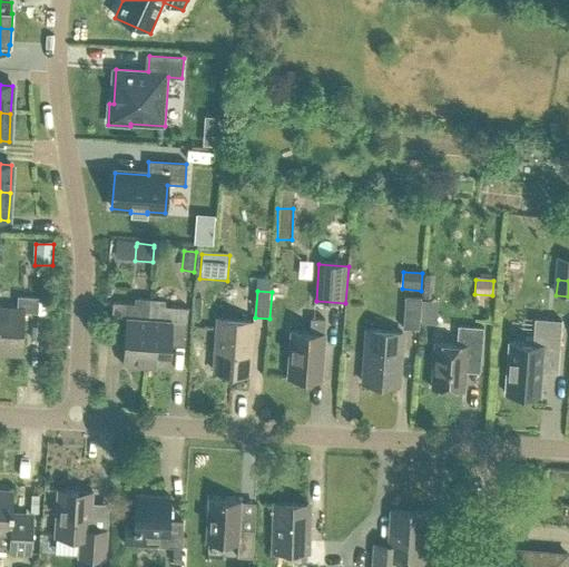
[(0,309),(0,357),(22,358),(25,314),(38,315),(38,300),(18,299),(17,310),(0,309)]
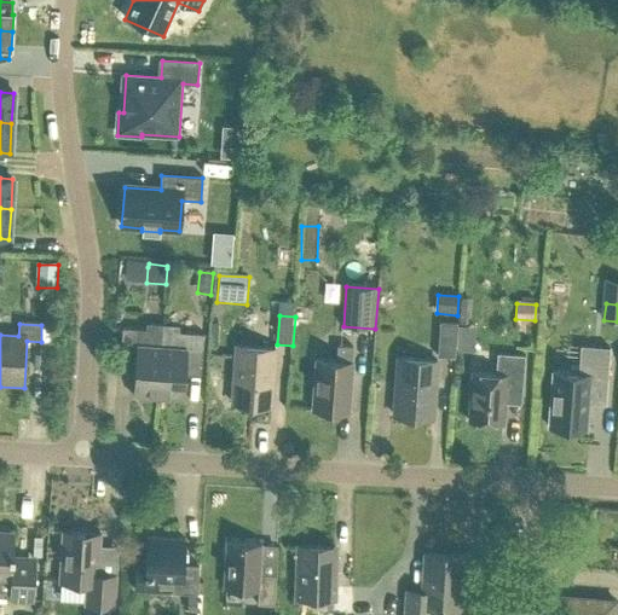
[(456,360),(458,325),(442,324),(439,358),(456,360)]
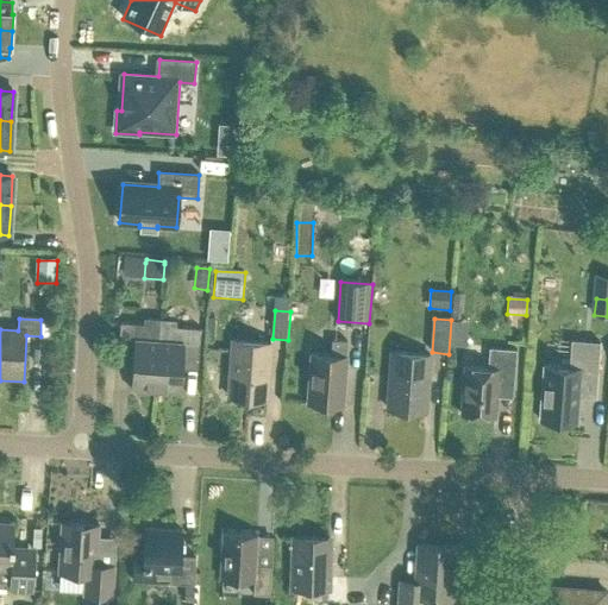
[(156,394),(161,321),(145,321),(145,327),(121,325),(119,358),(133,359),(131,392),(156,394)]
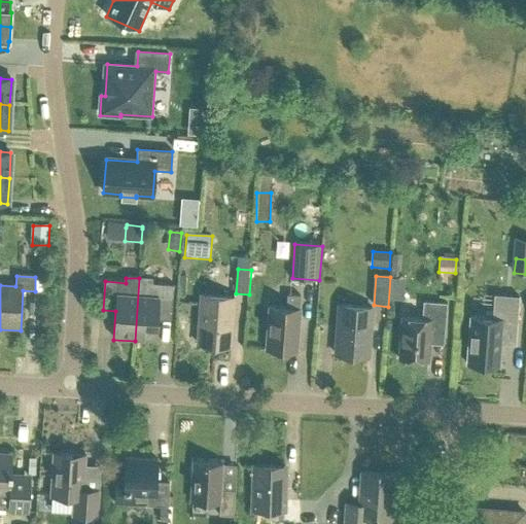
[(139,278),(135,341),(156,343),(159,314),(172,315),(173,286),(152,285),(153,279),(139,278)]
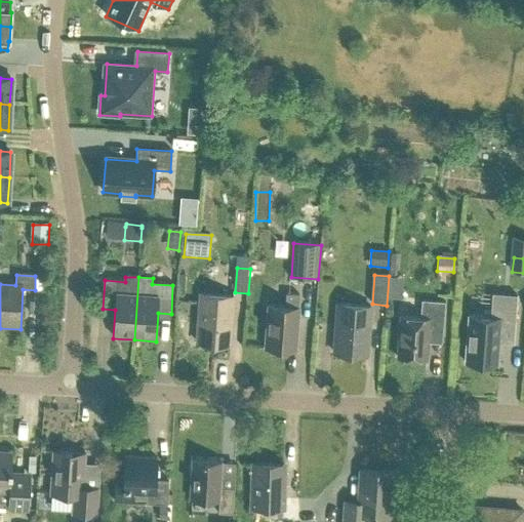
[(469,317),(466,364),(481,365),(481,368),(492,369),(493,366),(498,366),(499,344),(501,324),(516,325),(518,296),(492,294),(491,319),(469,317)]
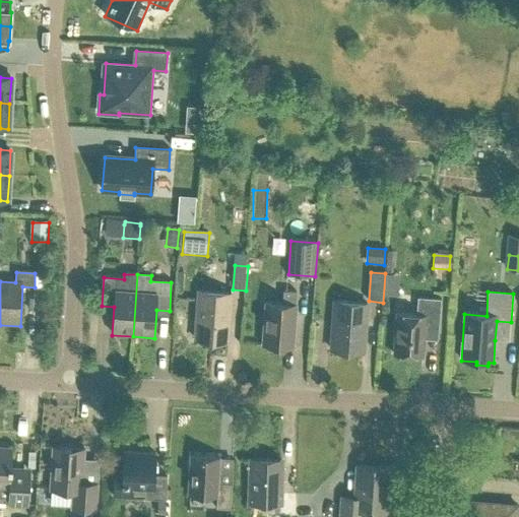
[(229,343),(232,296),(198,293),(195,341),(229,343)]
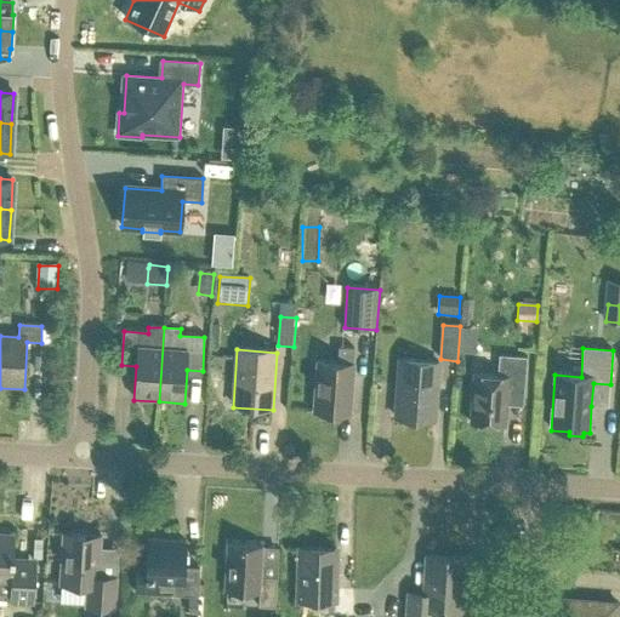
[(353,366),(354,350),(339,349),(337,365),(317,364),(313,413),(351,416),(354,366),(353,366)]
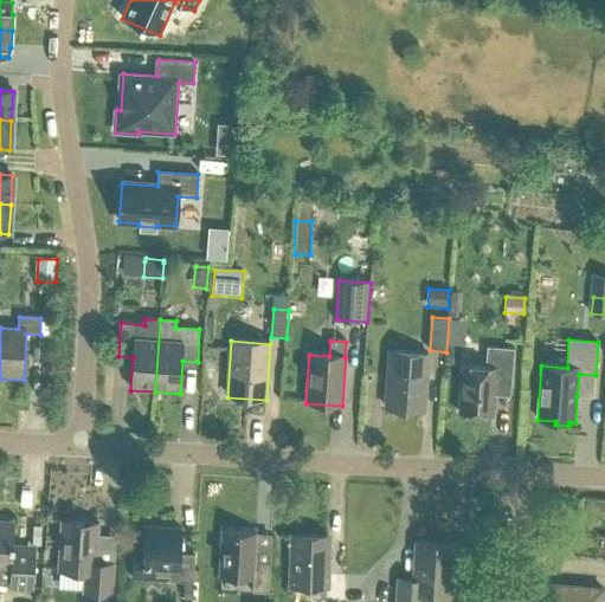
[(512,383),(514,350),(487,348),(486,368),(462,367),(459,414),(493,416),(495,382),(512,383)]
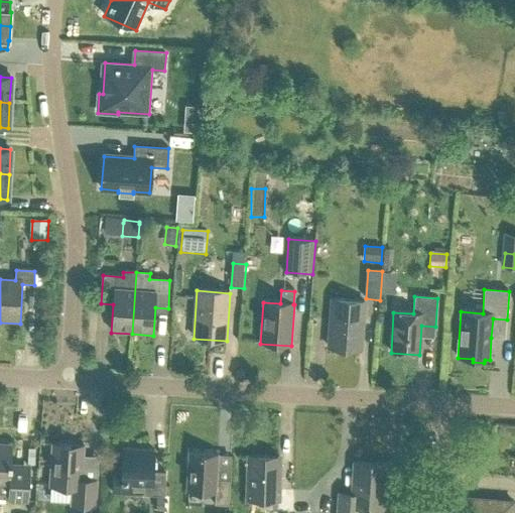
[(361,351),(365,302),(332,300),(329,348),(361,351)]
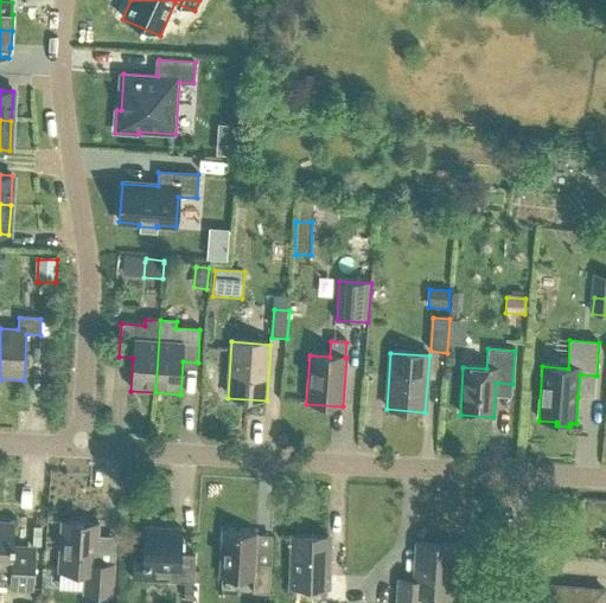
[(182,504),(183,526),(195,525),(193,504),(182,504)]
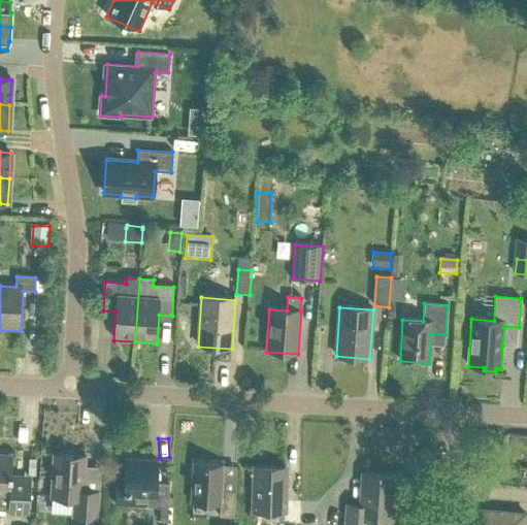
[(99,519),(100,492),(85,491),(87,456),(55,455),(53,498),(74,499),(73,518),(99,519)]
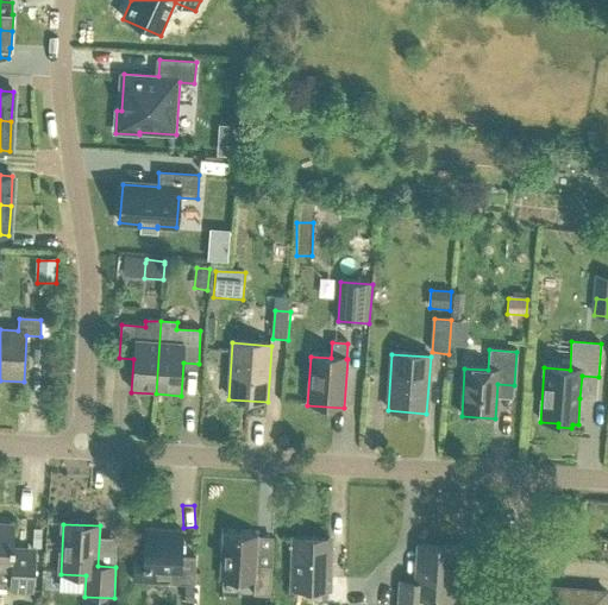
[(0,587),(10,588),(10,592),(35,593),(37,553),(11,550),(12,527),(0,525),(0,587)]
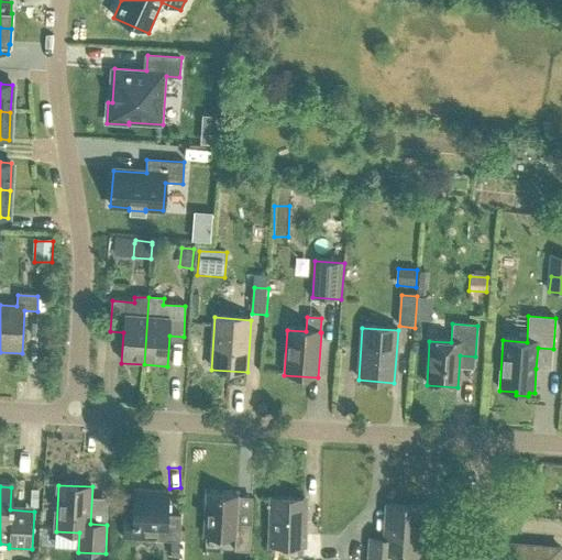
[(168,515),(169,492),(135,491),(134,514),(124,514),(124,538),(182,540),(183,515),(168,515)]
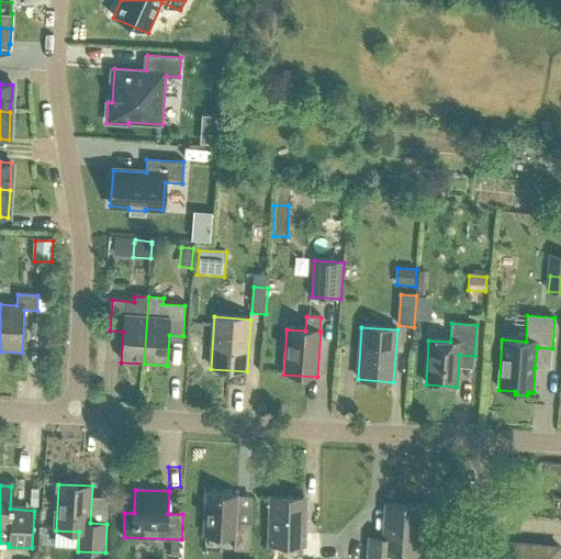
[(249,552),(251,525),(236,524),(237,498),(206,495),(204,537),(235,539),(234,551),(249,552)]
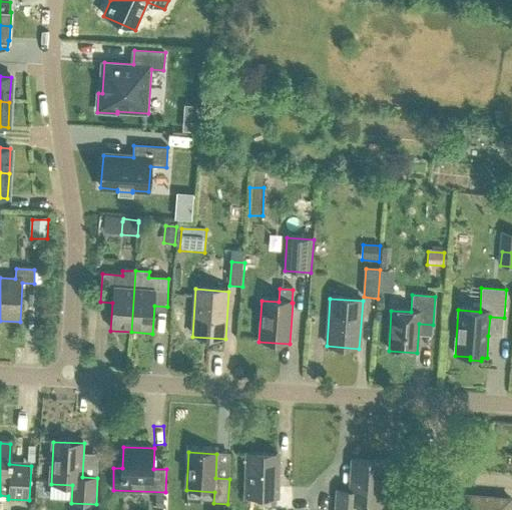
[(246,455),(246,496),(264,497),(264,509),(291,509),(291,490),(278,489),(279,456),(246,455)]
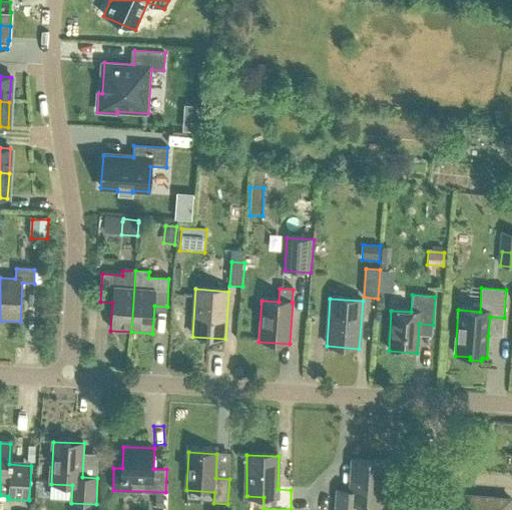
[(382,508),(385,463),(353,461),(351,493),(339,492),(337,509),(360,509),(361,506),(382,508)]
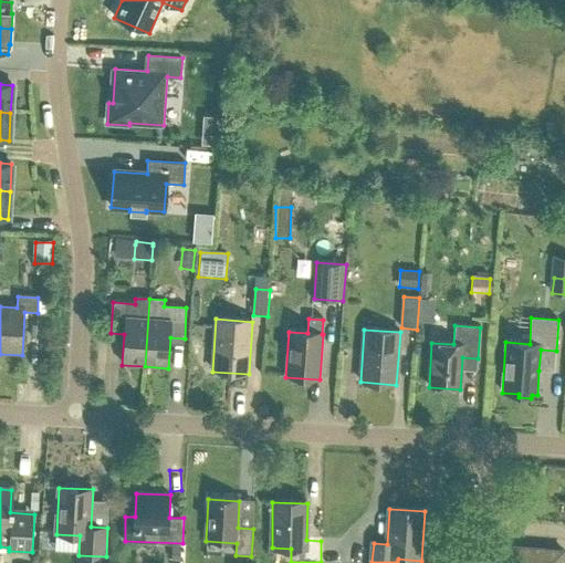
[(541,544),(561,543),(558,525),(540,527),(541,544)]
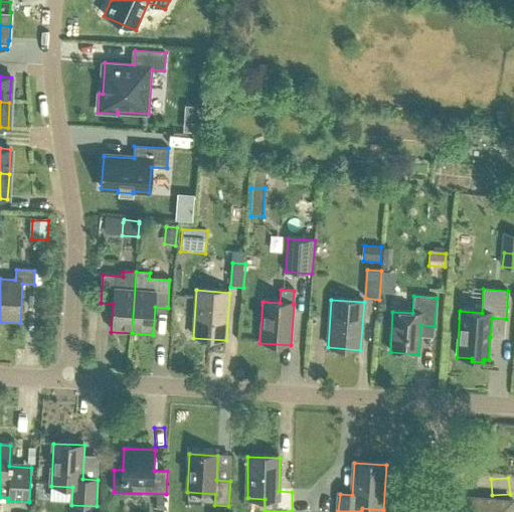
[(440,496),(438,511),(456,511),(458,498),(440,496)]
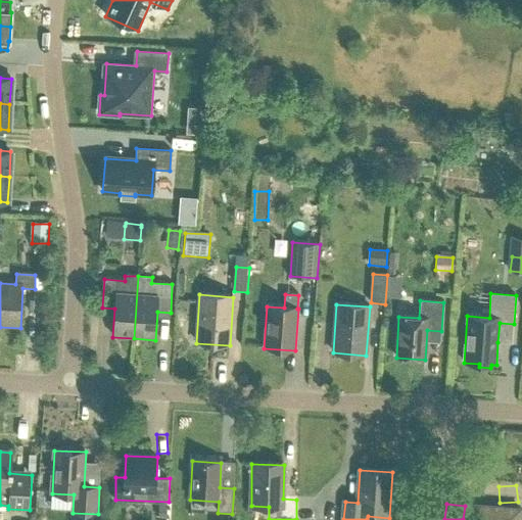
[(167,519),(168,508),(159,508),(158,519),(167,519)]
